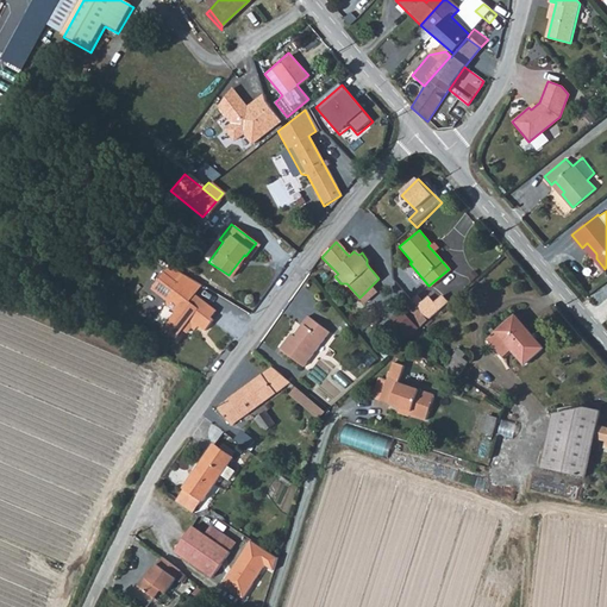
[(169,269),(163,275),(151,292),(168,306),(167,307),(175,315),(162,332),(175,340),(189,320),(204,332),(213,321),(210,318),(216,311),(194,295),(200,287),(169,269)]
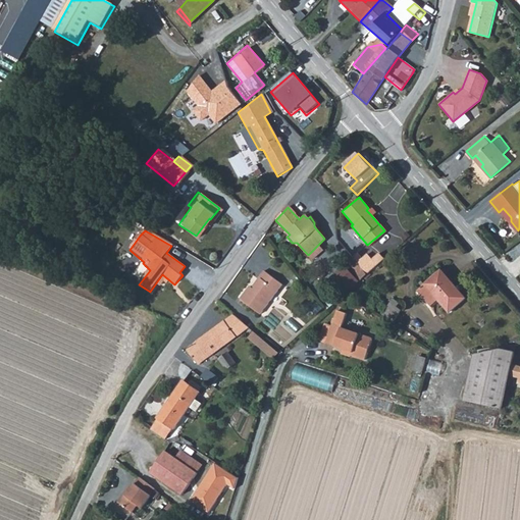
[(323,251),(318,245),(308,255),(313,260),(323,251)]
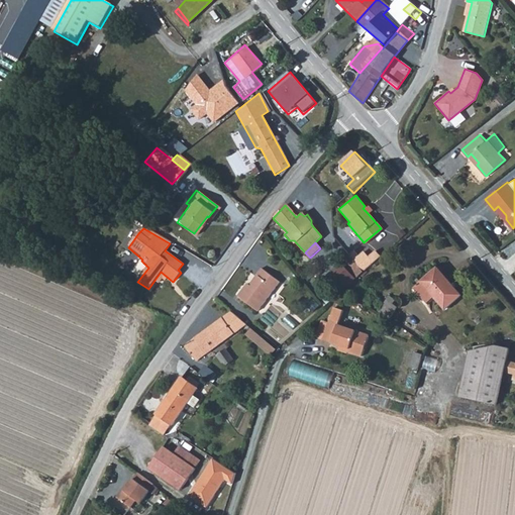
[(362,251),(354,258),(364,269),(371,263),(362,251)]
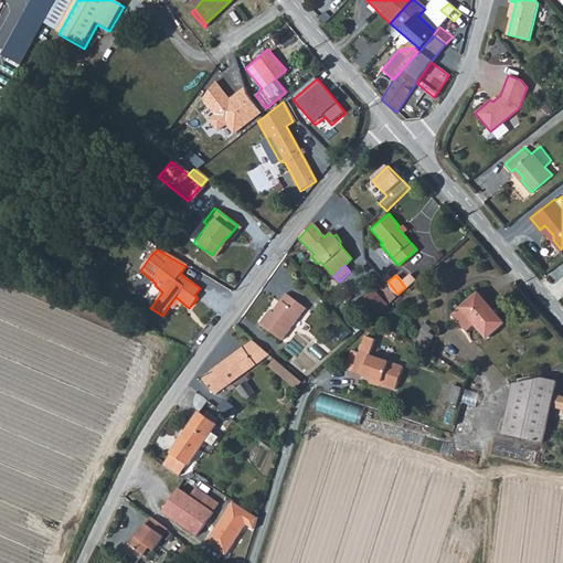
[(397,294),(388,282),(379,288),(390,301),(397,294)]
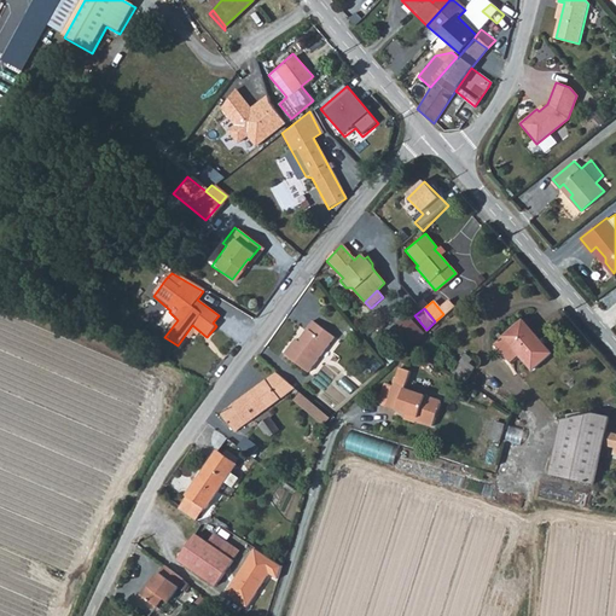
[(523,321),(492,350),(507,368),(519,359),(532,372),(551,355),(523,321)]
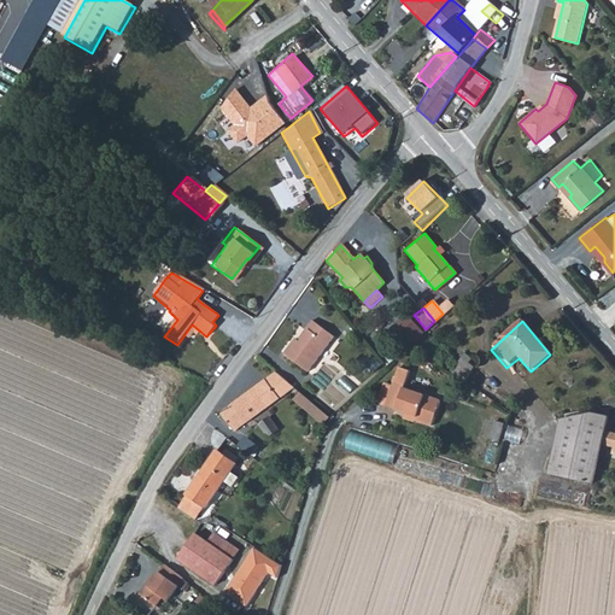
[(293,341),(282,356),(308,375),(334,341),(312,323),(297,344),(293,341)]
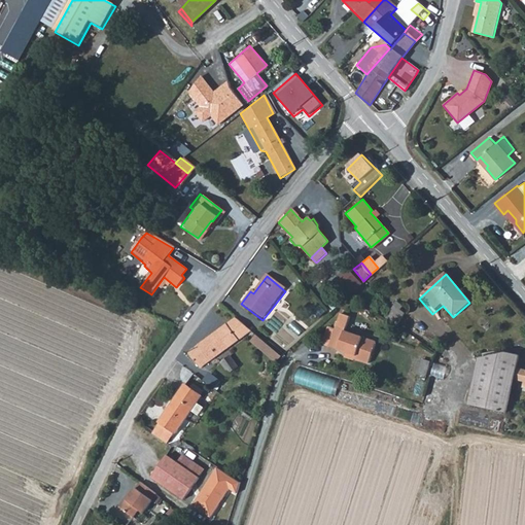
[(395,303),(387,320),(398,325),(407,308),(395,303)]
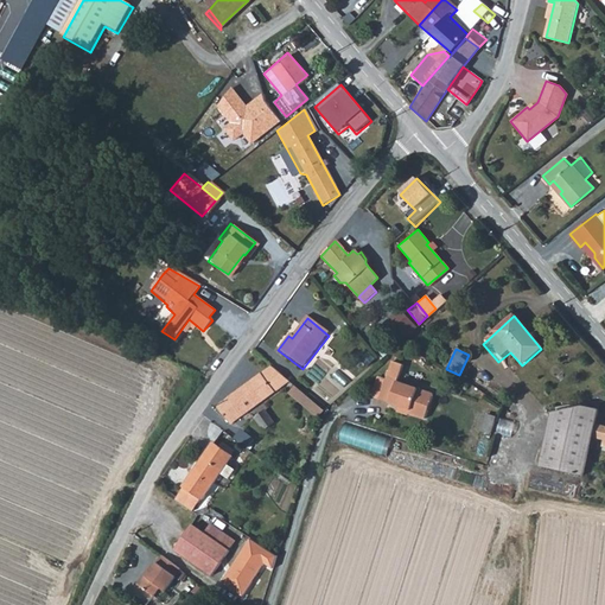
[(422,421),(431,397),(395,386),(401,370),(390,365),(384,382),(379,401),(408,412),(407,415),(422,421)]
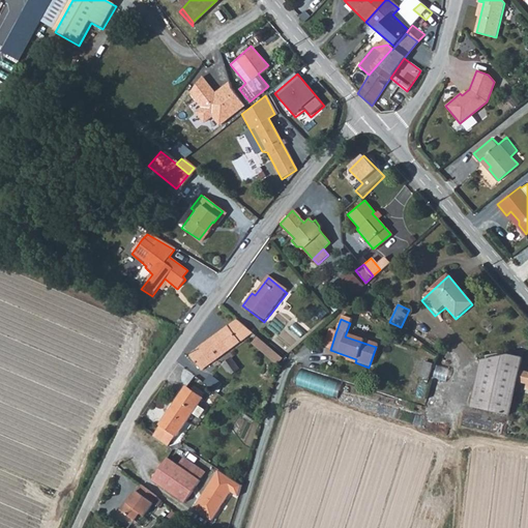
[(189,354),(200,369),(238,340),(228,325),(189,354)]
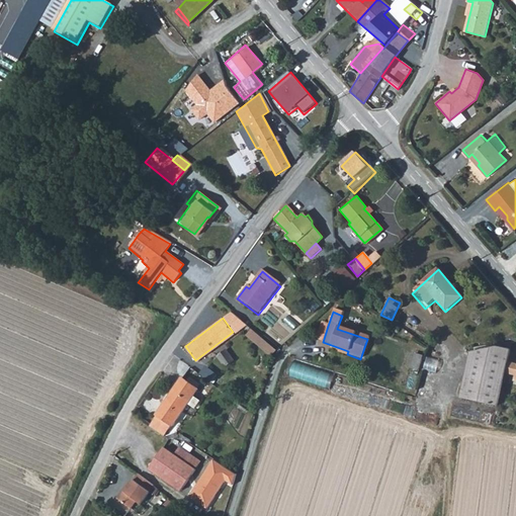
[(323,342),(328,326),(322,324),(316,340),(323,342)]
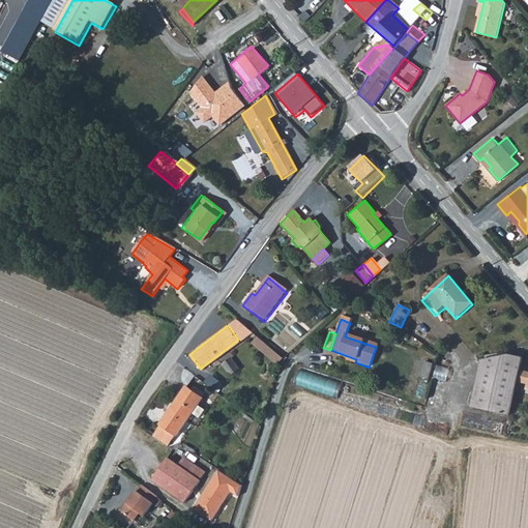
[(257,340),(253,347),(280,367),(285,359),(257,340)]
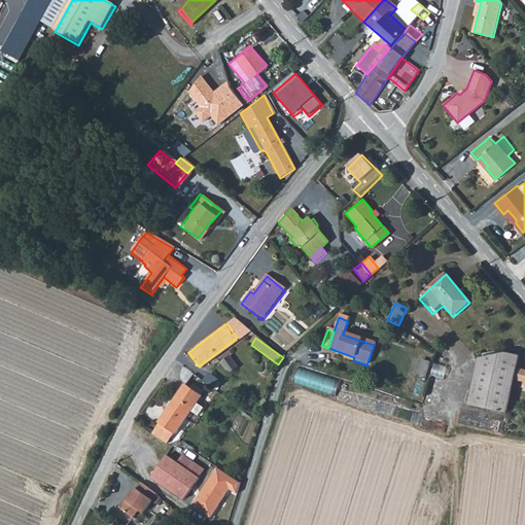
[(514,369),(517,353),(505,351),(481,358),(469,401),(488,406),(497,364),(514,369)]
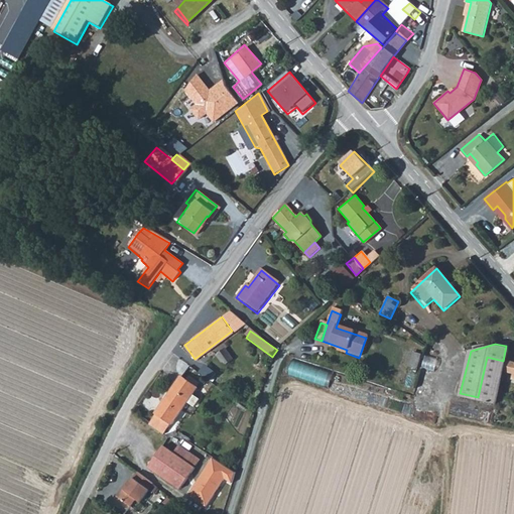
[(419,370),(422,356),(414,354),(410,368),(419,370)]
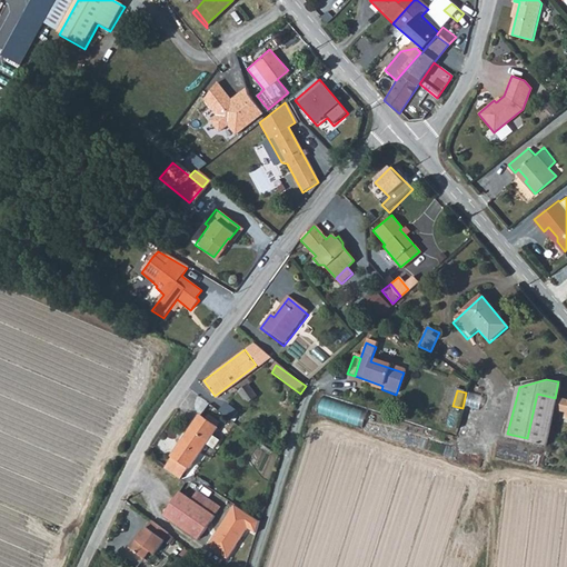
[(527,438),(545,443),(553,409),(555,398),(537,394),(527,438)]
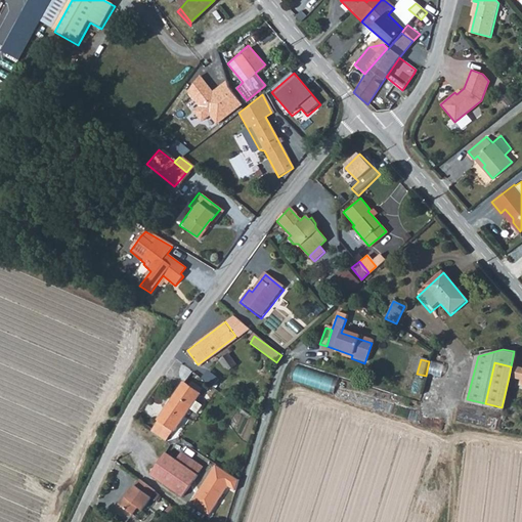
[(298,366),(293,380),(321,390),(327,377),(298,366)]
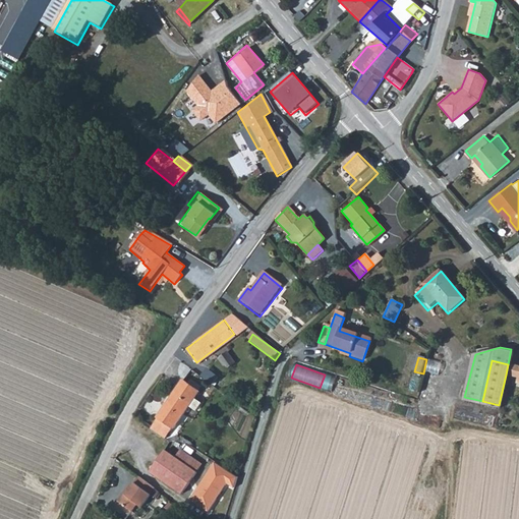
[(518,367),(508,364),(506,375),(518,378),(518,379),(518,383),(518,382),(518,367)]
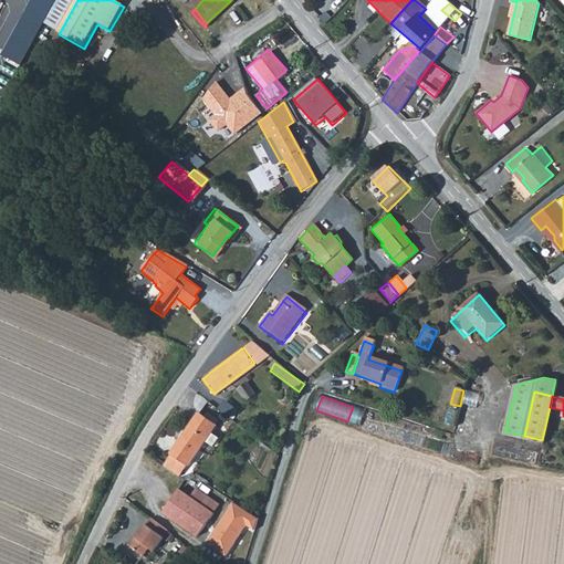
[(542,440),(555,444),(563,416),(563,411),(563,410),(550,407),(542,440)]
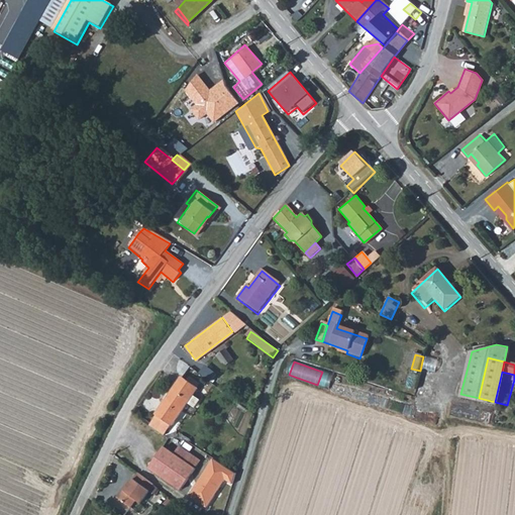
[(195,386),(179,376),(153,413),(155,413),(169,423),(170,423),(195,386)]
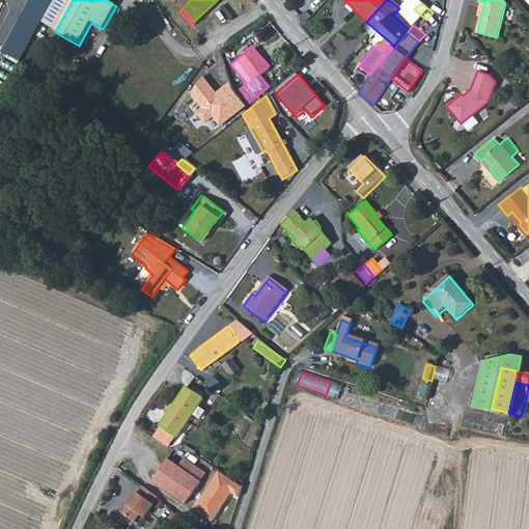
[(173,435),(159,424),(150,437),(166,446),(173,435)]
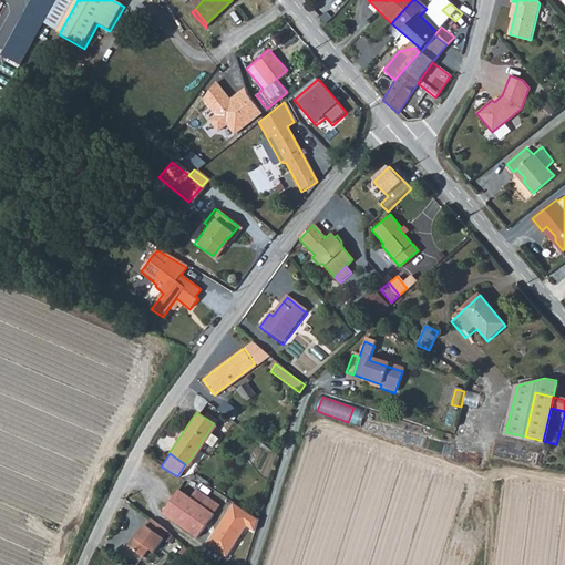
[(192,499),(180,491),(164,514),(201,538),(216,515),(192,499)]
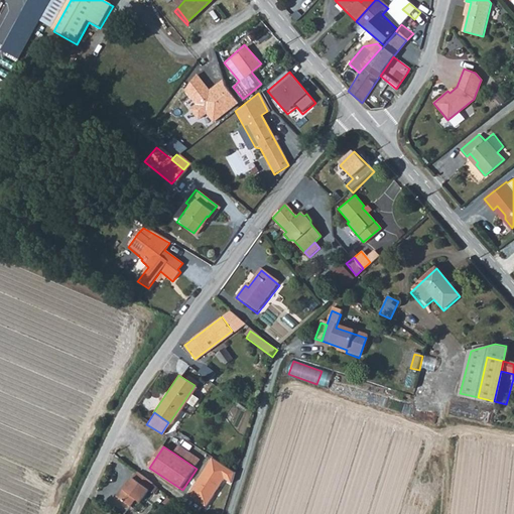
[(179,446),(174,454),(197,469),(202,461),(179,446)]
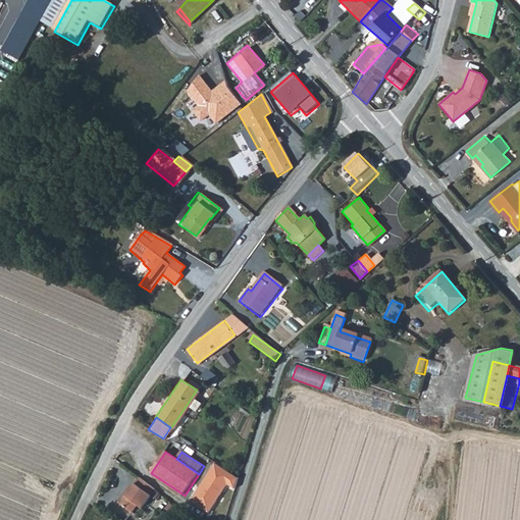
[(235,490),(242,479),(215,464),(192,504),(212,515),(228,486),(235,490)]
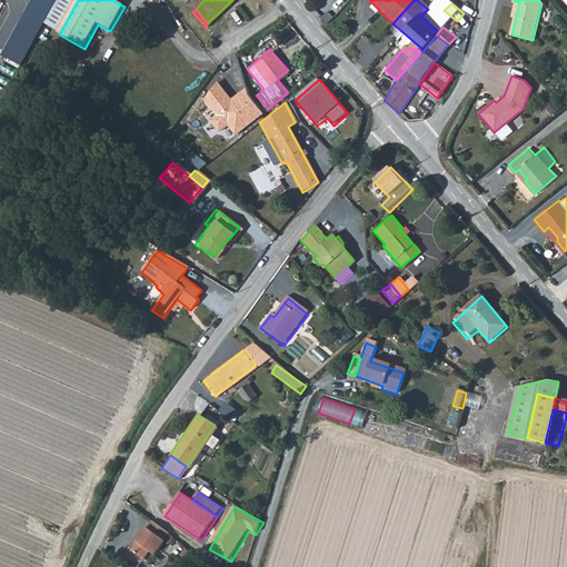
[(168,533),(153,523),(139,541),(138,539),(131,547),(146,559),(152,553),(156,555),(167,541),(162,539),(168,533)]
